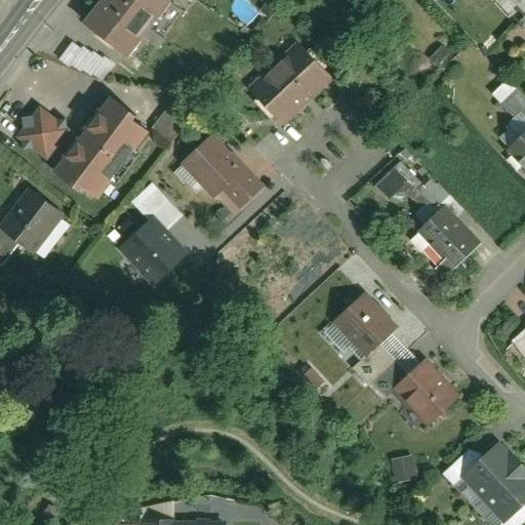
[(96,0),(82,17),(123,51),(164,0),(96,0)]
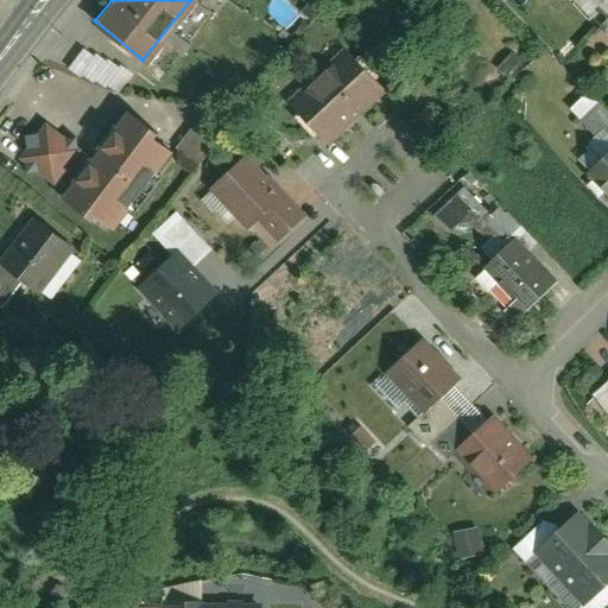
[(323,8),(314,0),(311,0),(303,8),(312,19),(323,8)]
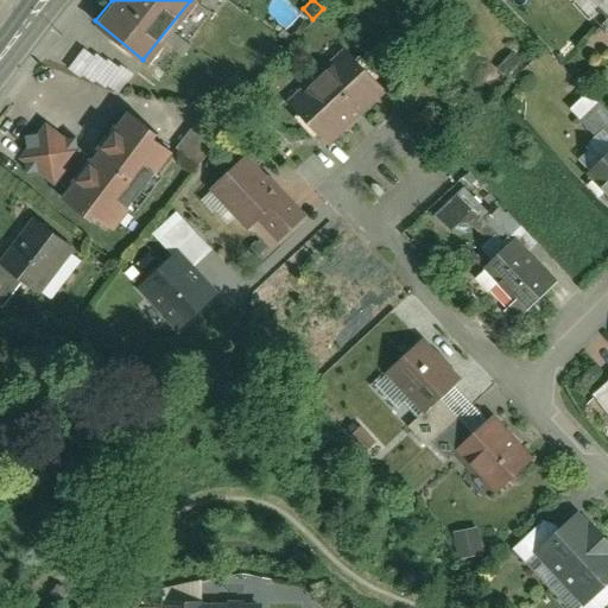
[(607,0),(600,0),(595,5),(606,17),(601,21),(607,29),(607,0)]
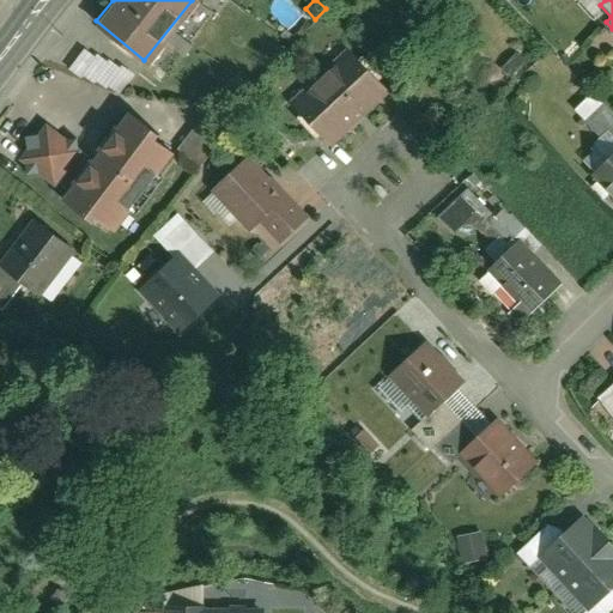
[(297,34),(289,28),(283,35),(291,41),(297,34)]
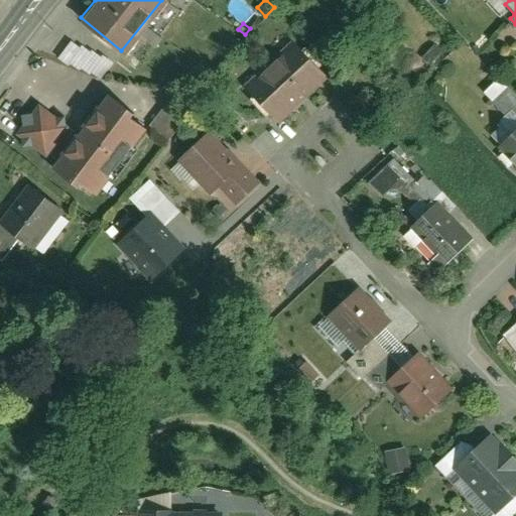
[(56,59),(99,78),(107,58),(65,40),(56,59)]
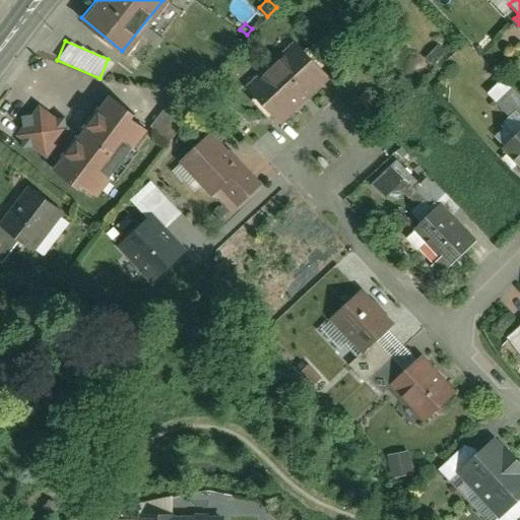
[(436,62),(450,49),(442,41),(429,55),(436,62)]
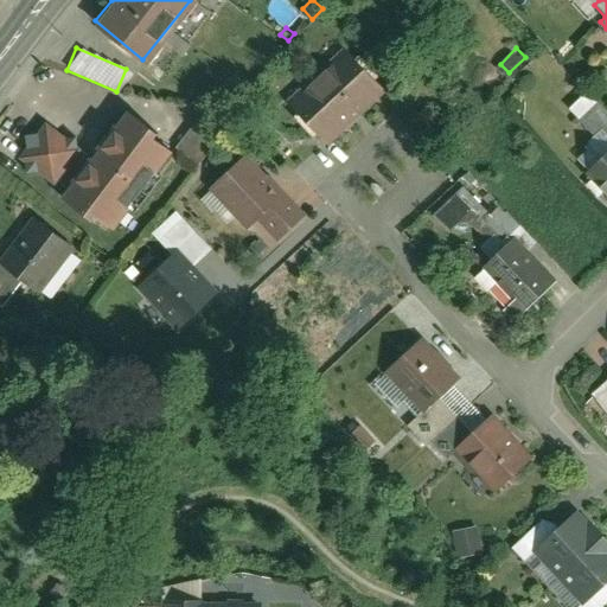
[(343,49),(288,101),(327,141),(382,89),(343,49)]
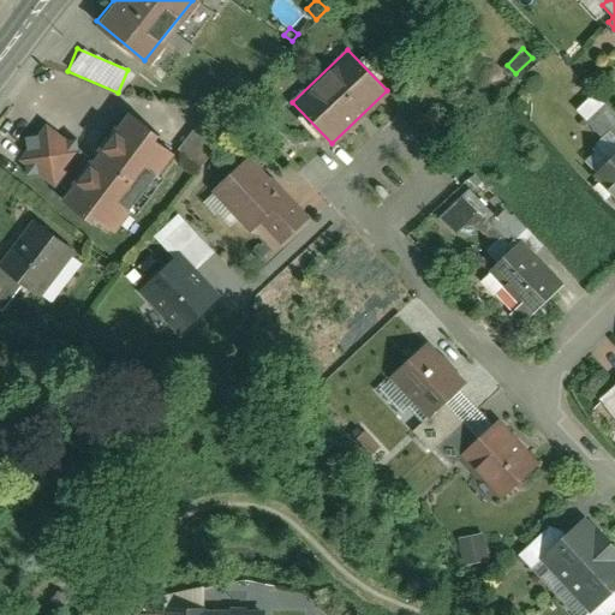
[(614,105),(609,99),(589,117),(614,143),(614,105)]
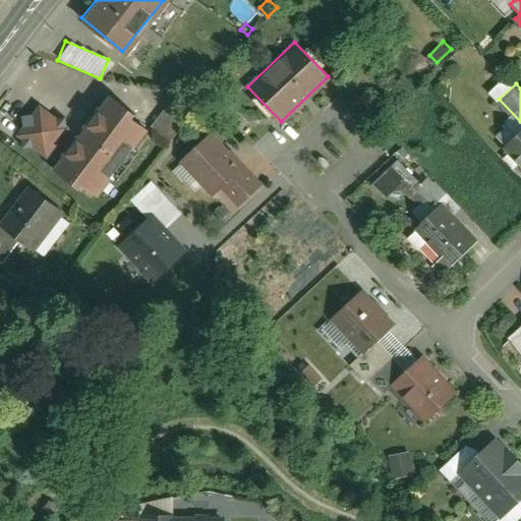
[(105,88),(71,133),(56,155),(49,164),(77,185),(80,181),(97,193),(147,125),(129,112),(132,108),(105,88)]
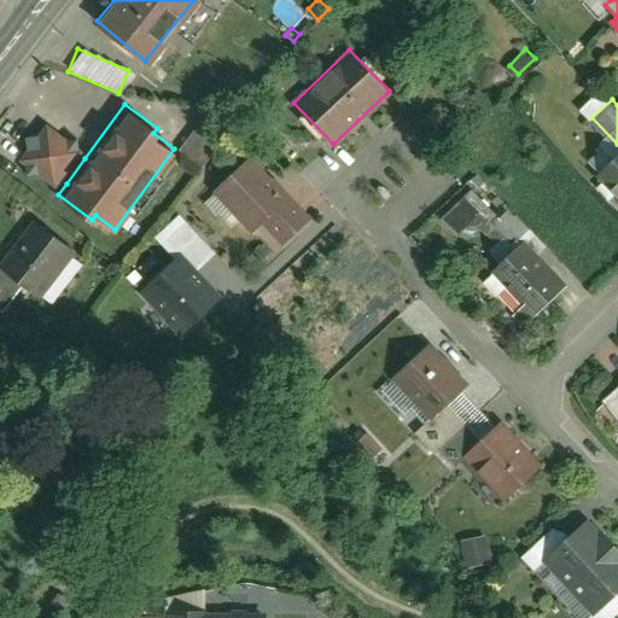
[(215,104),(182,147),(205,164),(238,121),(215,104)]
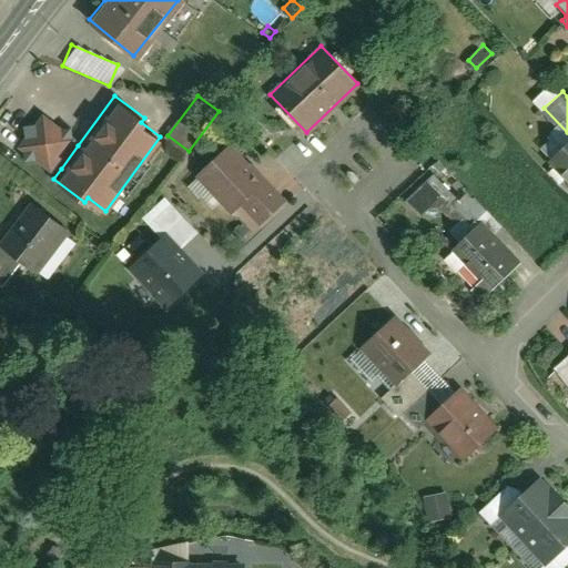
[(23,133),(14,144),(21,150),(22,159),(32,158),(48,170),(53,163),(61,169),(78,145),(71,141),(74,135),(68,131),(68,125),(61,125),(41,110),(31,122),(22,123),(23,133)]
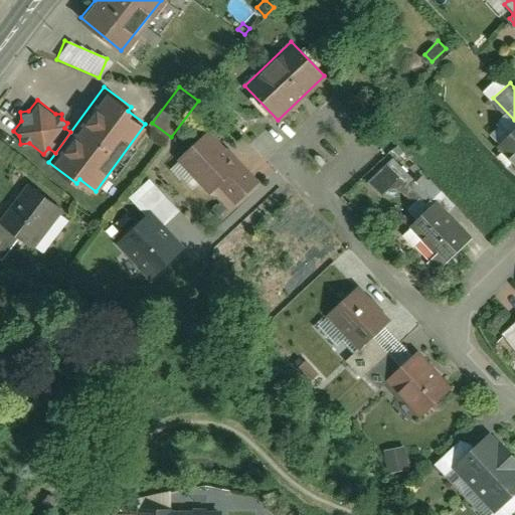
[(209,129),(176,159),(207,192),(215,185),(240,163),(209,129)]
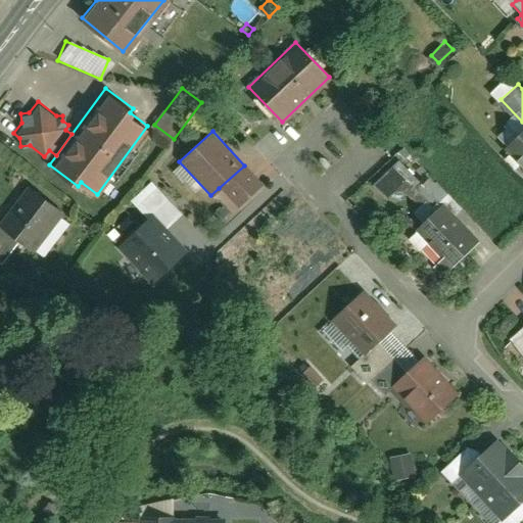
[(522,135),(509,149),(522,163),(522,135)]
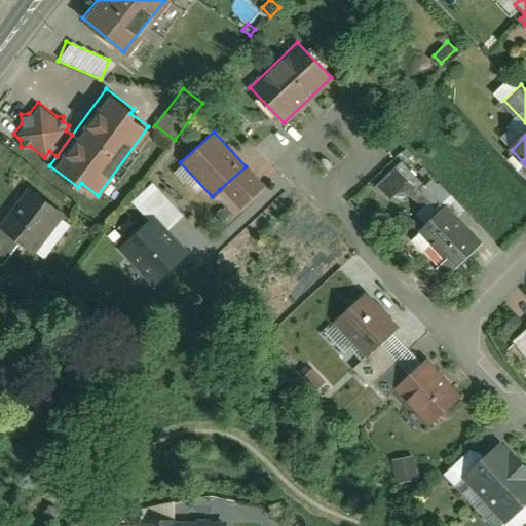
[(414,214),(423,223),(443,205),(453,217),(462,209),(429,175),(423,181),(400,156),(370,185),(386,201),(403,185),(422,205),(414,214)]
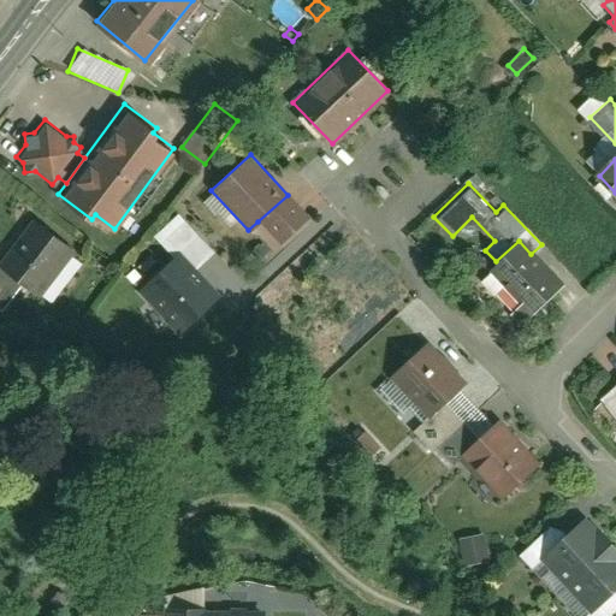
[(288,195),(258,221),(277,243),(311,213),(291,191),(288,195)]
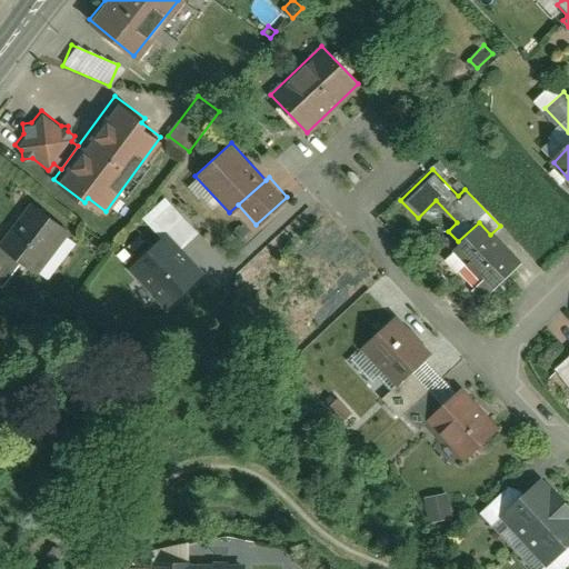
[(31,199),(0,238),(0,243),(21,260),(35,271),(69,229),(31,199)]
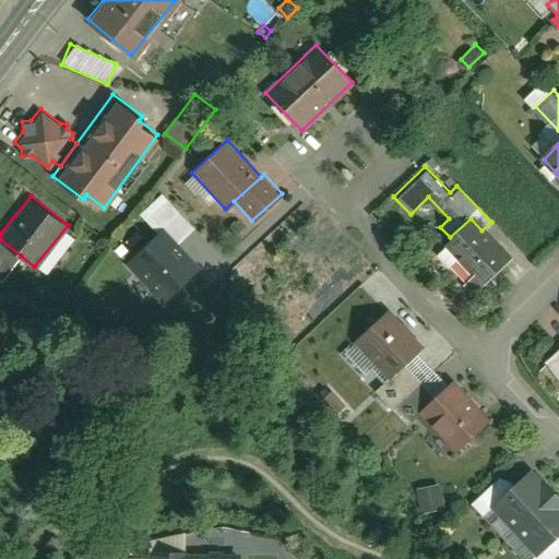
[(164,230),(127,265),(152,292),(165,280),(177,293),(204,268),(181,244),(199,227),(173,198),(152,217),(164,230)]
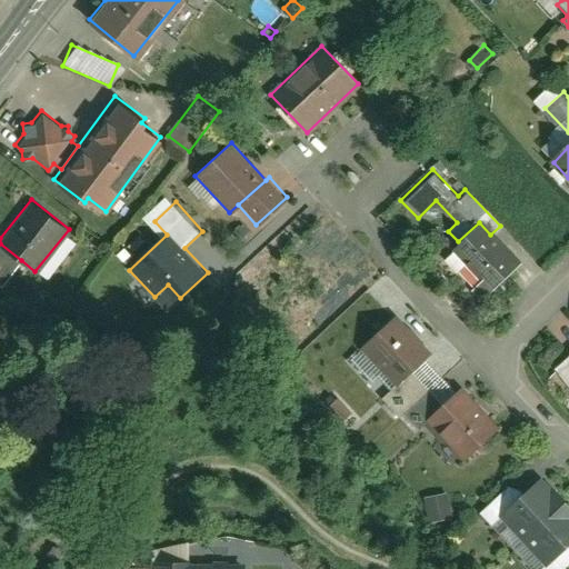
[(458,241),(447,252),(487,295),(519,265),(490,235),(479,222),(458,241)]
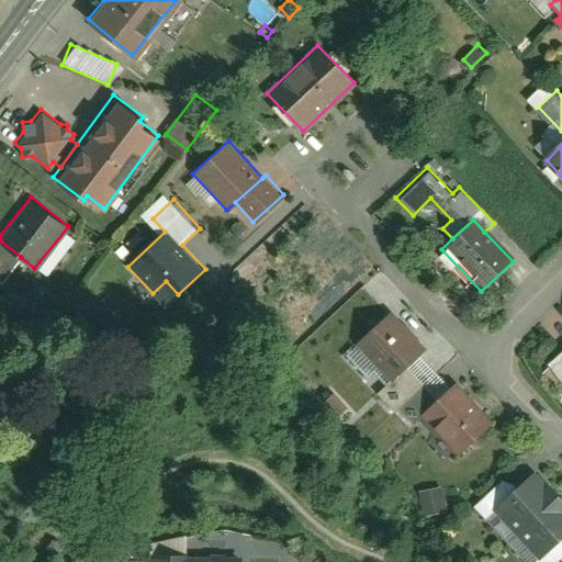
[(21,257),(0,240),(0,281),(1,282),(21,257)]
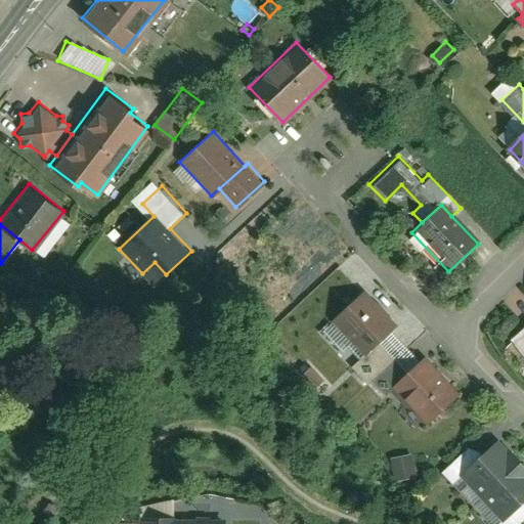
[(363,290),(331,320),(363,354),(396,323),(363,290)]
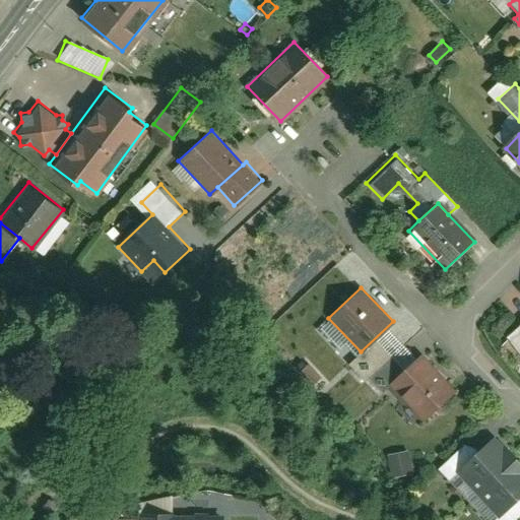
[(519,323),(508,333),(519,352),(519,323)]
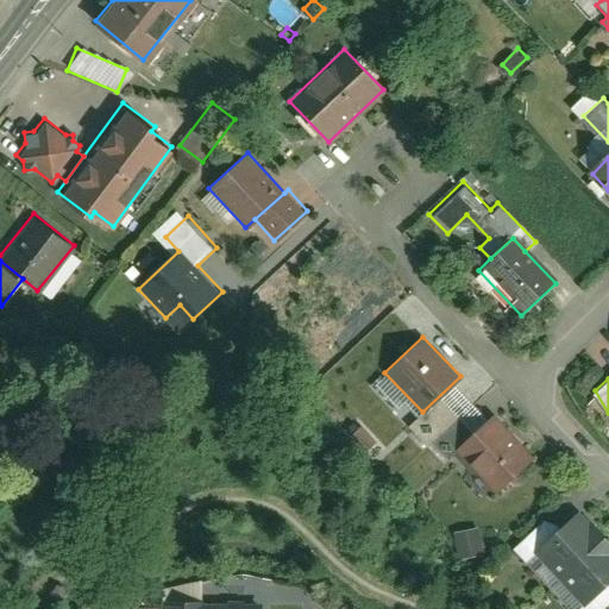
[(494,414),(457,449),(495,490),(532,454),(494,414)]
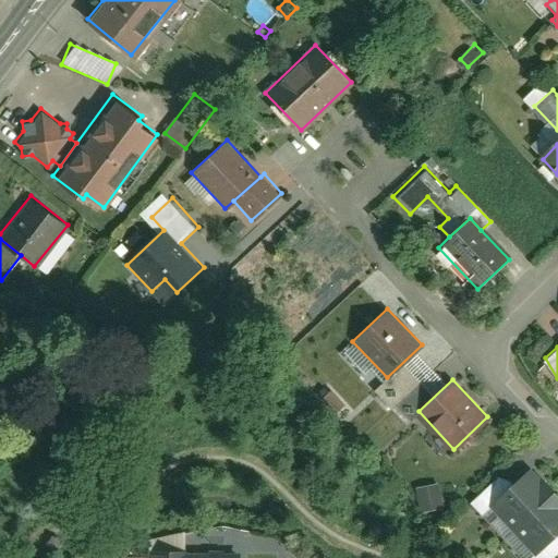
[(513,483),(492,504),(496,509),(536,550),(557,529),(557,493),(543,477),(538,482),(528,470),(513,483)]
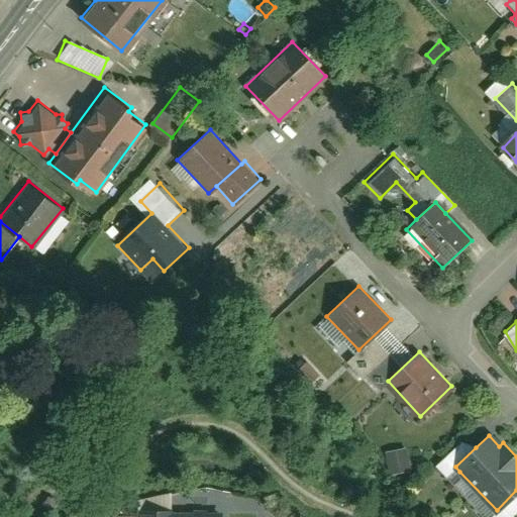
[(455,467),(476,447),(460,440),(433,466),(448,482),(459,472),(455,467)]
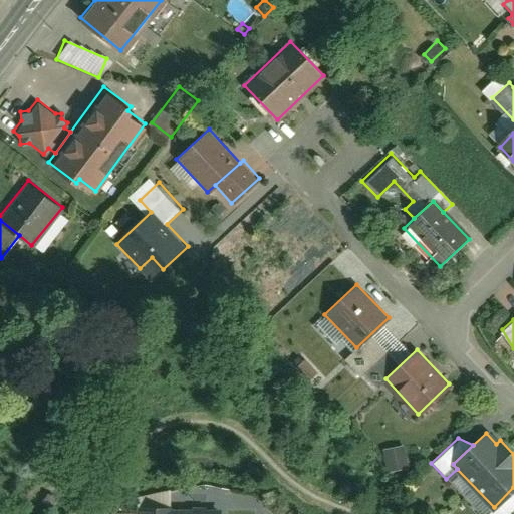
[(383,469),(407,465),(403,445),(379,449),(383,469)]
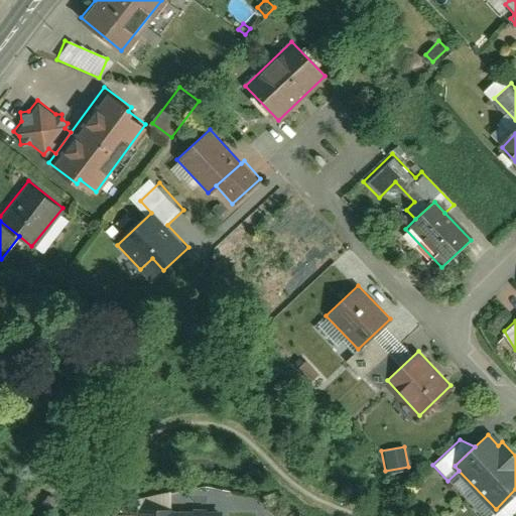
[(459,471),(447,481),(481,515),(488,515),(496,509),(459,471)]
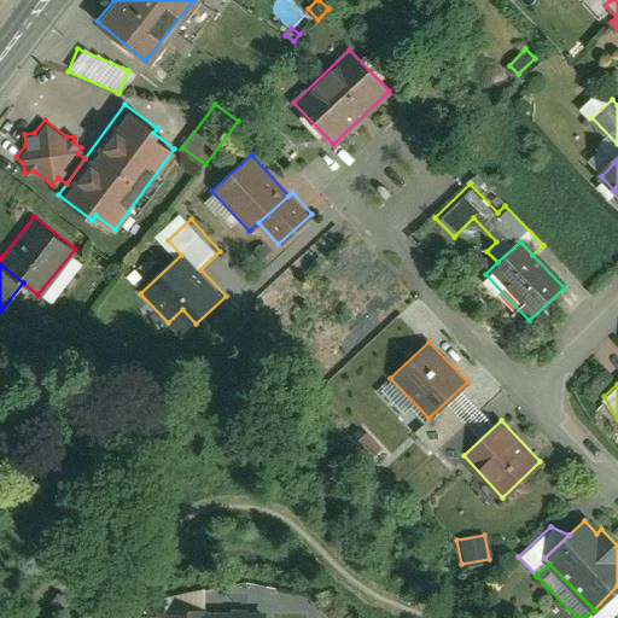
[(612,617),(617,613),(617,586),(594,610),(584,617),(612,617)]
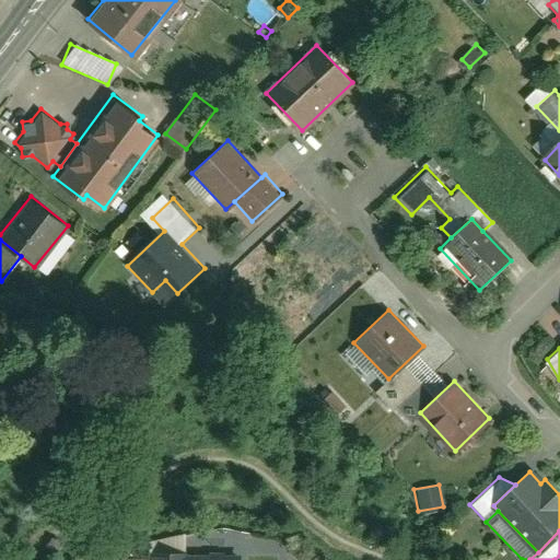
[(147,558),(147,559),(181,559),(181,555),(181,550),(147,550),(147,558)]
